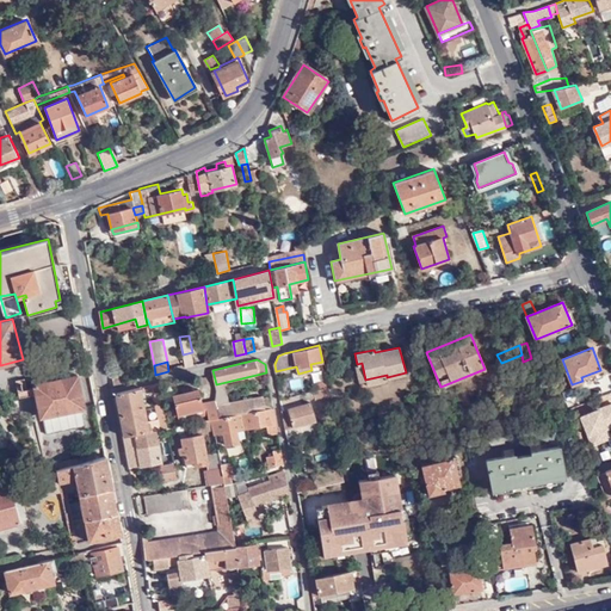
[(84,407),(78,375),(34,383),(41,417),(84,407)]
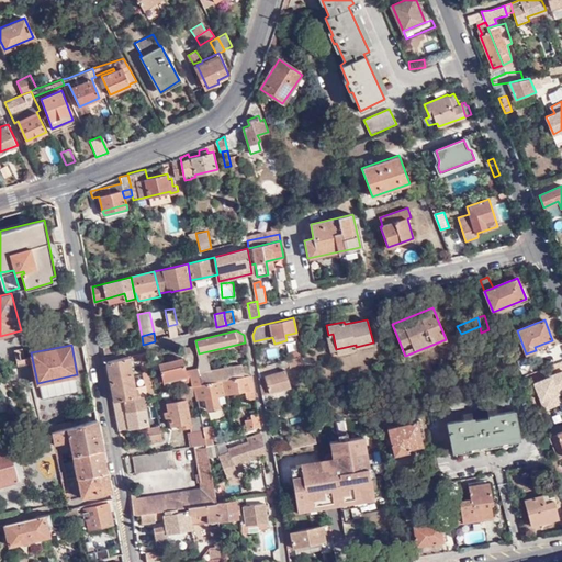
[(154,394),(146,353),(138,355),(142,369),(144,369),(148,395),(154,394)]
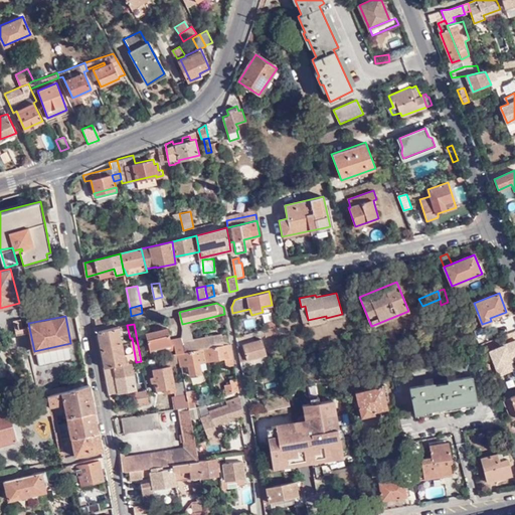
[(268,336),(278,332),(276,326),(272,328),(256,332),(259,335),(259,337),(267,334),(268,336)]
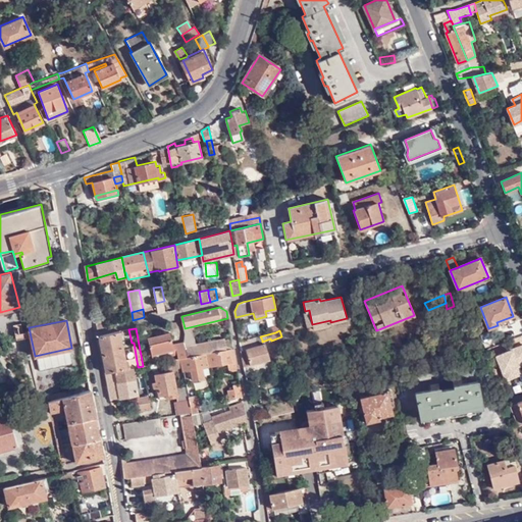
[(127,368),(120,331),(100,336),(99,338),(106,372),(127,368)]
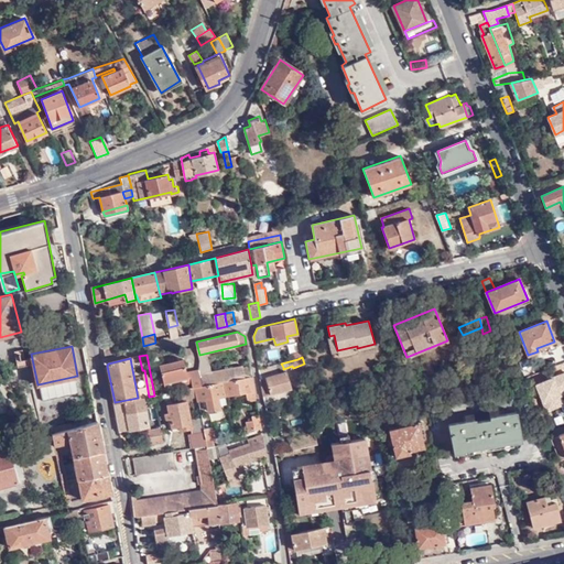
[(188,379),(184,360),(160,366),(164,383),(188,379)]
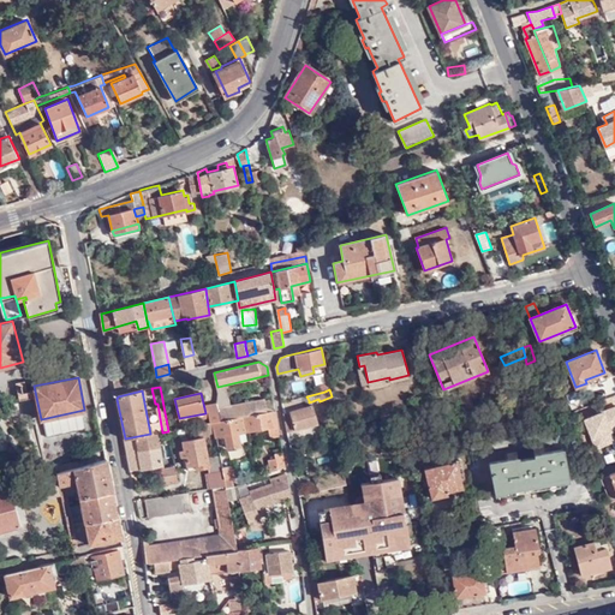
[(266,398),(218,407),(221,422),(244,417),(268,412),(266,398)]
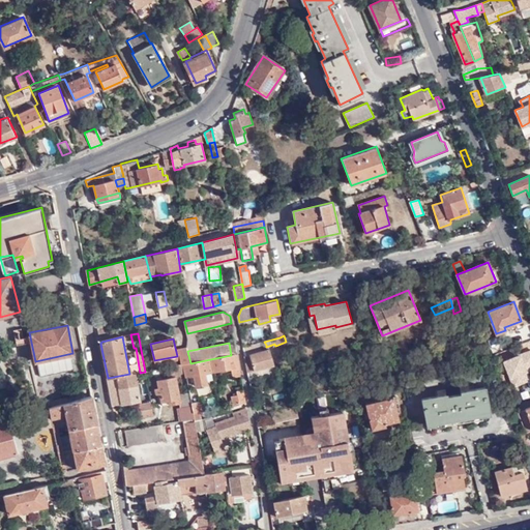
[(260,343),(243,348),(248,373),(274,364),(270,349),(263,351),(261,346),(260,343)]
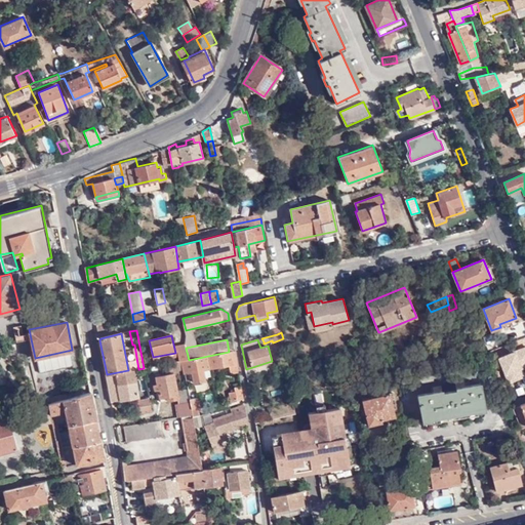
[(186,348),(185,346),(175,347),(179,362),(182,361),(189,360),(186,348)]
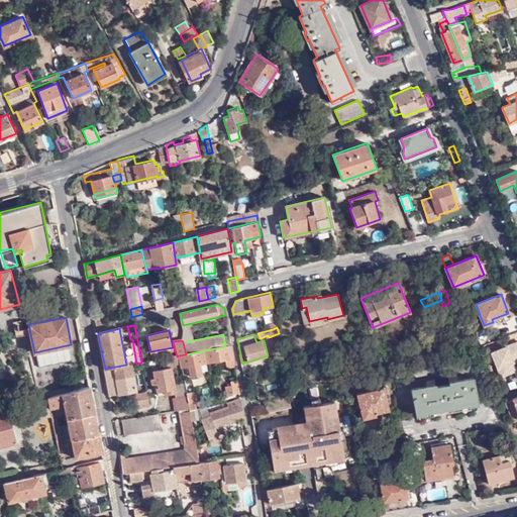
[(233,357),(231,345),(225,346),(205,350),(208,363),(233,357)]
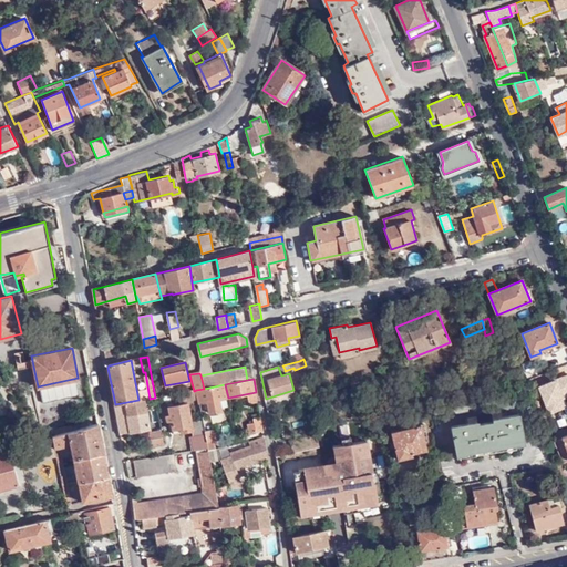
[(204,389),(196,390),(197,399),(198,403),(207,402),(209,414),(222,412),(220,400),(228,398),(225,384),(204,389)]
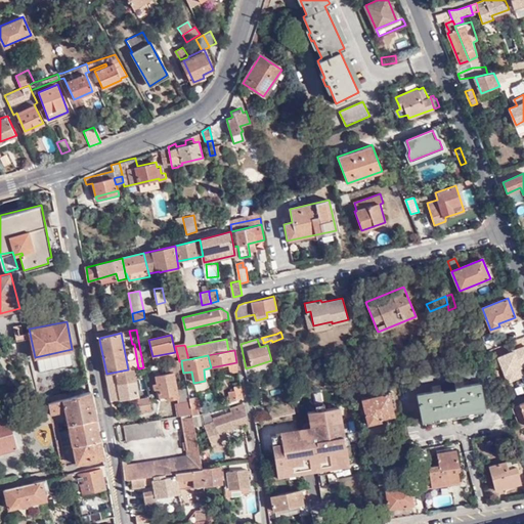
[(179,361),(167,363),(169,372),(182,368),(181,360),(179,361)]
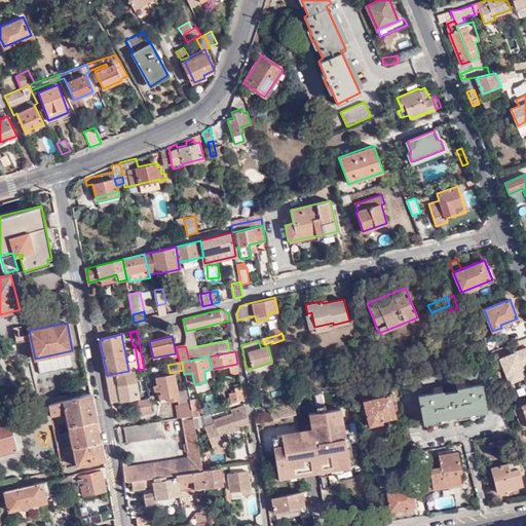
[(272,362),(247,370),(248,378),(274,370),(272,362)]
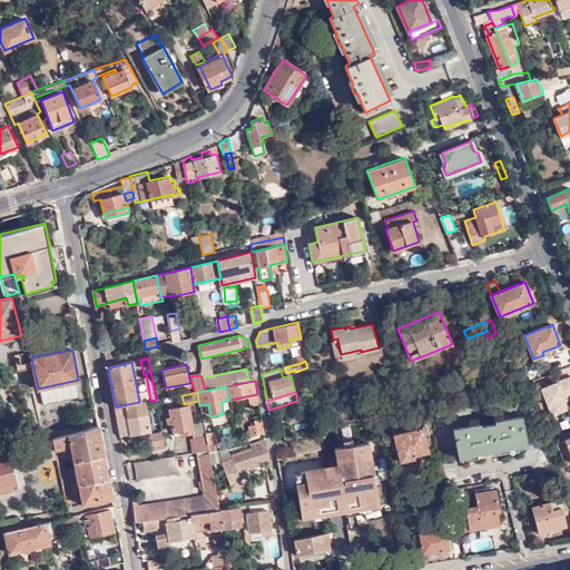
[(139,402),(116,406),(121,435),(151,430),(146,401),(139,402)]
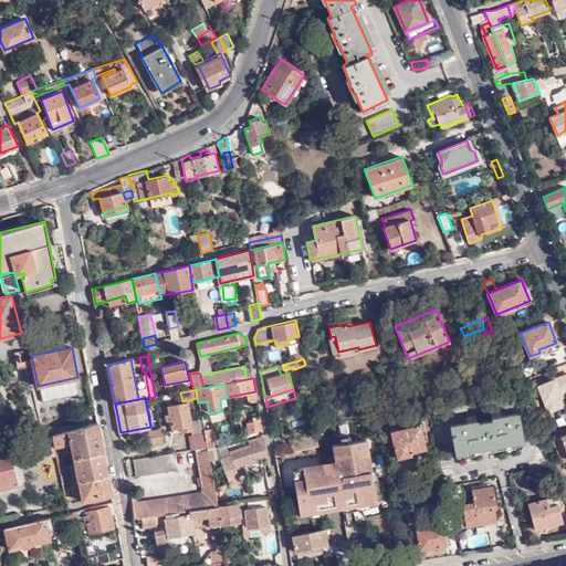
[(187,401),(169,406),(171,419),(174,432),(190,429),(194,429),(191,422),(187,401)]
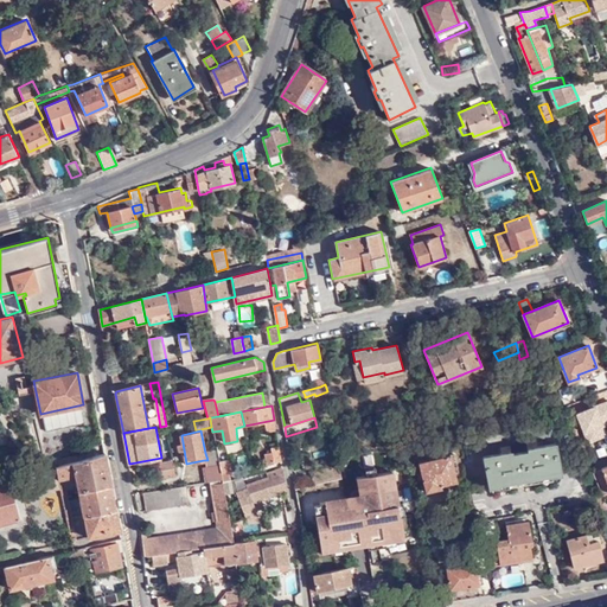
[(172,445),(170,446),(171,452),(184,449),(181,435),(180,434),(171,435),(172,445)]
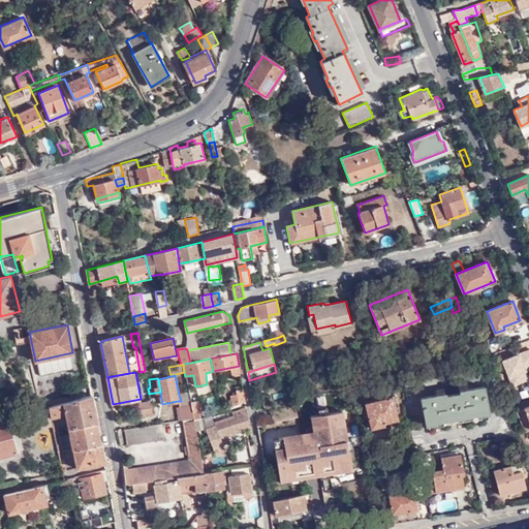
[(490,413),(484,386),(468,390),(467,384),(459,386),(460,390),(461,393),(446,396),(444,389),(436,390),(437,393),(437,395),(421,399),(426,426),(436,424),(436,423),(480,413),(480,415),(490,413)]
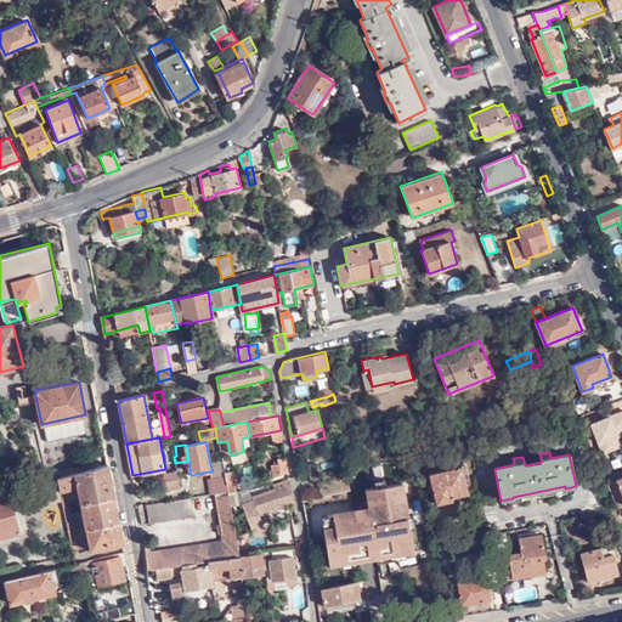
[(287,464),(286,458),(278,461),(281,475),(288,473),(287,464)]
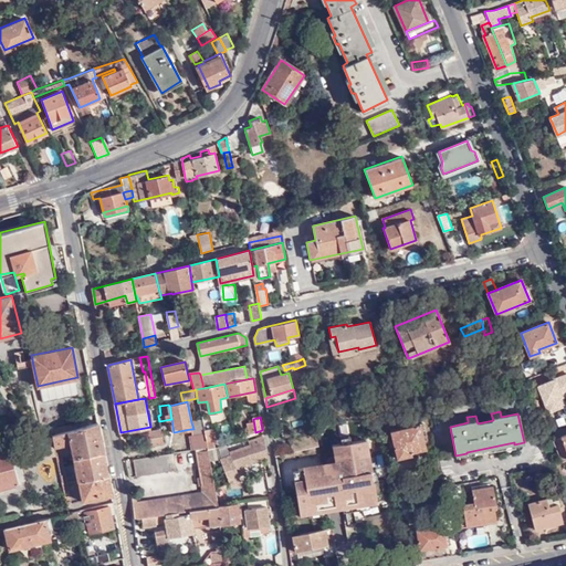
[(205,432),(203,430),(201,420),(191,422),(194,429),(190,429),(190,435),(205,432)]
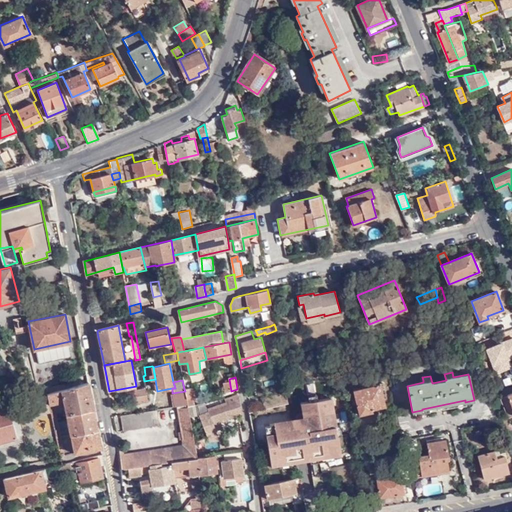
[(89,381),(48,394),(50,403),(64,400),(67,414),(94,408),(89,381)]
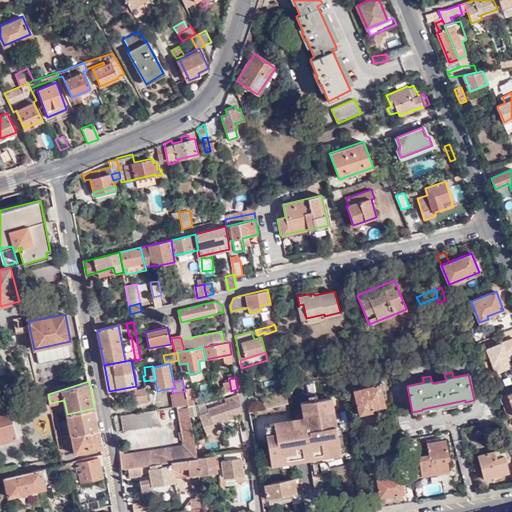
[(132,390),(134,403),(148,401),(145,387),(132,390)]
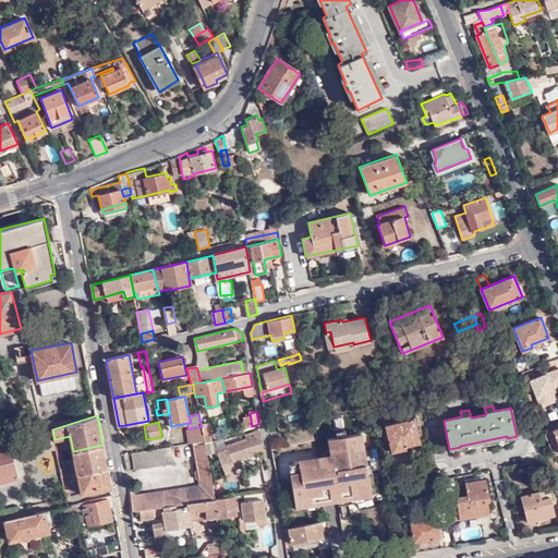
[(388,458),(420,449),(413,422),(381,429),(388,458)]
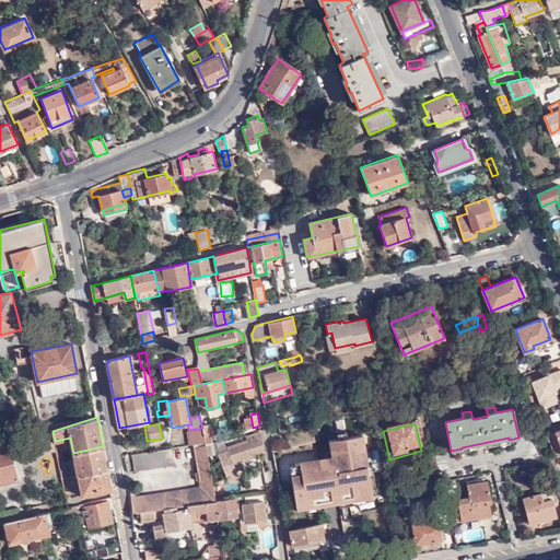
[(203,435),(211,434),(213,434),(212,424),(201,426),(202,428),(203,435)]
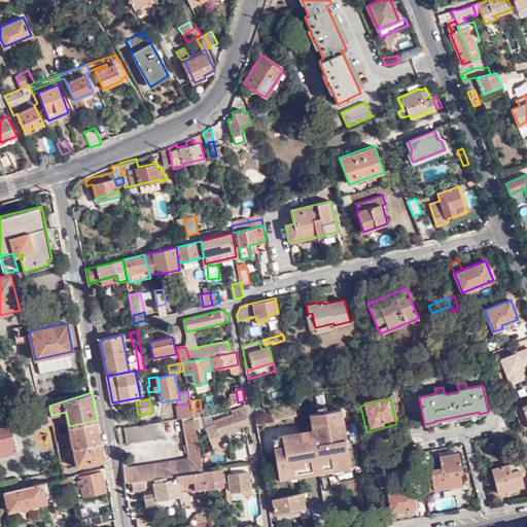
[(178,419),(192,417),(191,410),(190,402),(177,405),(176,406),(178,419)]
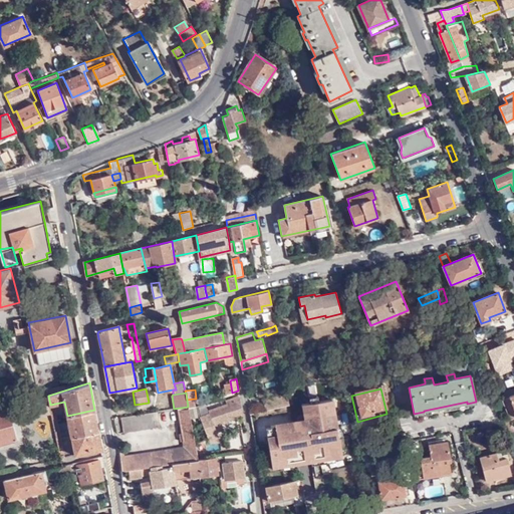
[(290,403),(288,394),(263,400),(264,410),(290,403)]
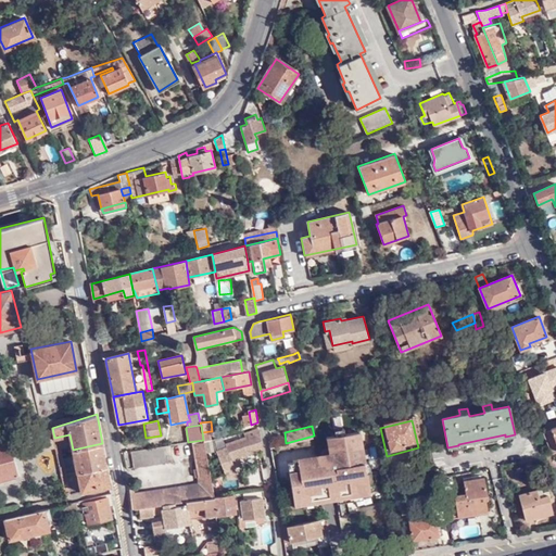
[(204,442),(206,456),(217,454),(226,475),(236,471),(235,467),(231,459),(232,458),(230,454),(237,452),(238,456),(239,456),(263,447),(258,428),(244,432),(245,437),(226,444),(227,447),(216,451),(214,439),(211,440),(204,442)]
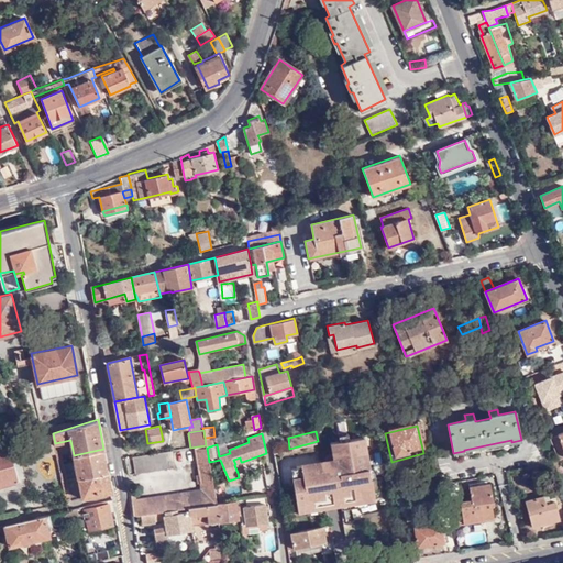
[(562,433),(559,435),(559,438),(552,440),(560,460),(562,459),(562,433)]
